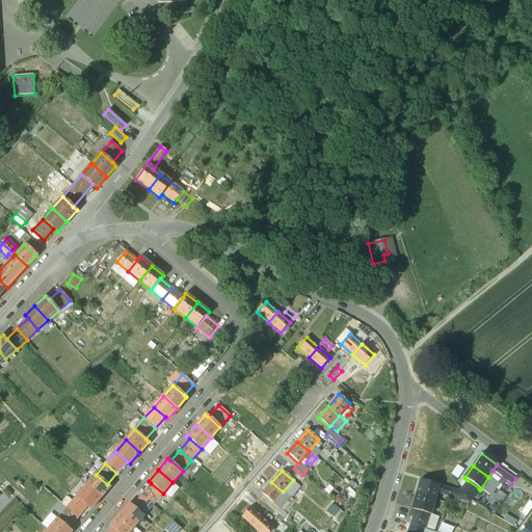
[(107,484),(96,475),(86,485),(101,498),(110,486),(107,484)]
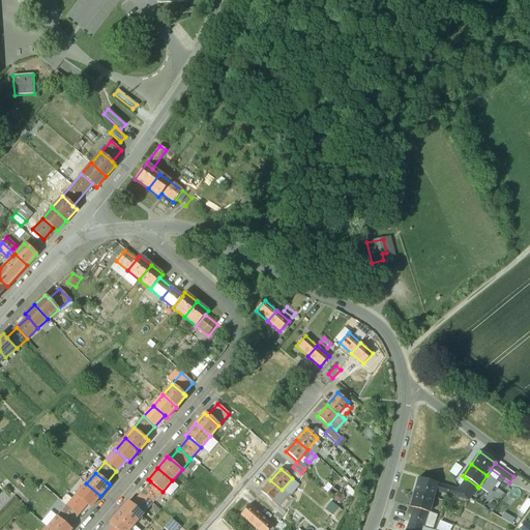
[(437,483),(418,478),(414,493),(433,498),(435,491),(437,484),(437,483)]
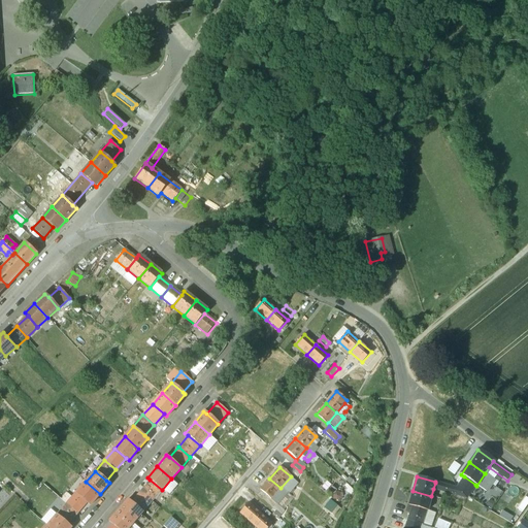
[(464,476),(456,489),(467,497),(470,493),(475,485),(464,476)]
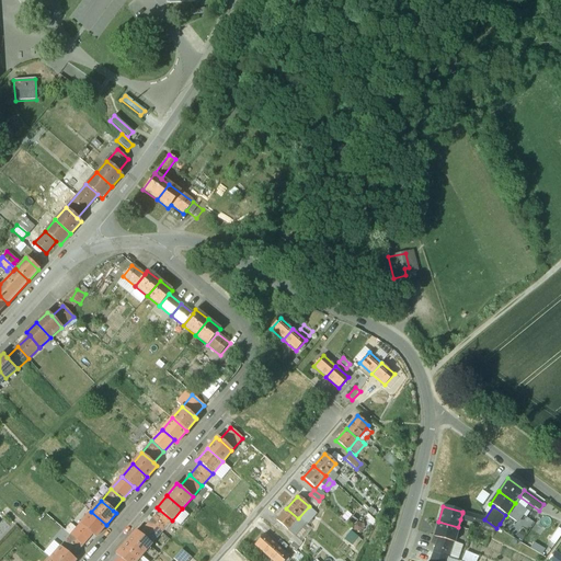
[(286,508),(276,522),(287,531),(290,528),(297,519),(298,518),(286,508)]
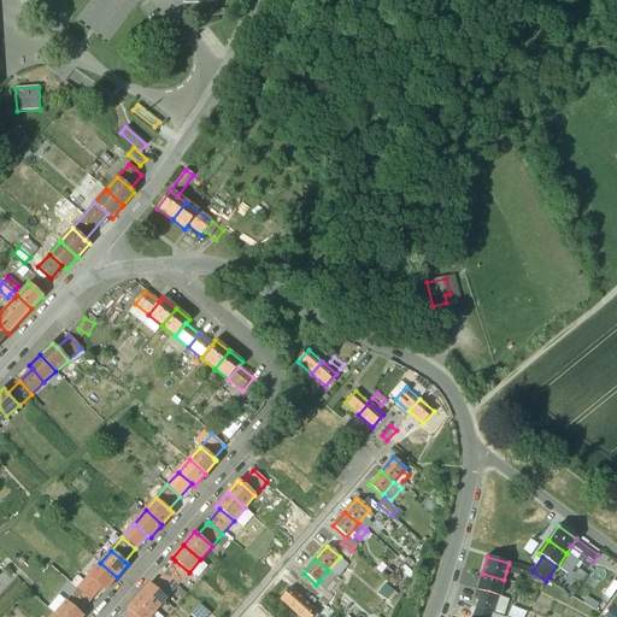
[(175,560),(164,574),(177,586),(189,573),(175,560)]
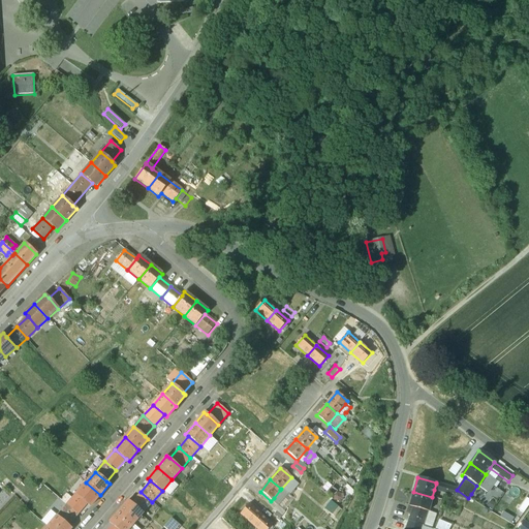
[(100,495),(86,483),(76,494),(87,504),(90,506),(100,495)]
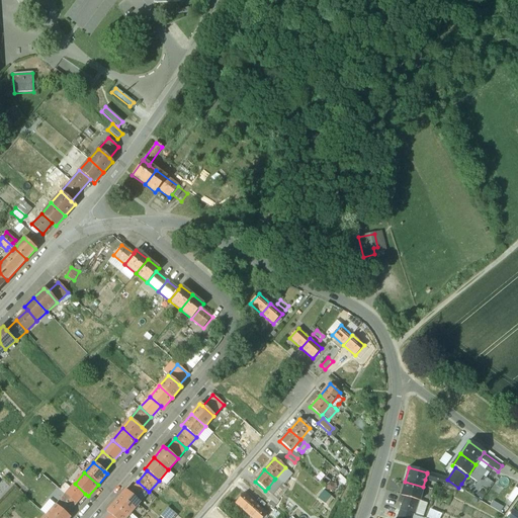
[(447,480),(427,473),(425,480),(457,490),(458,488),(447,480)]
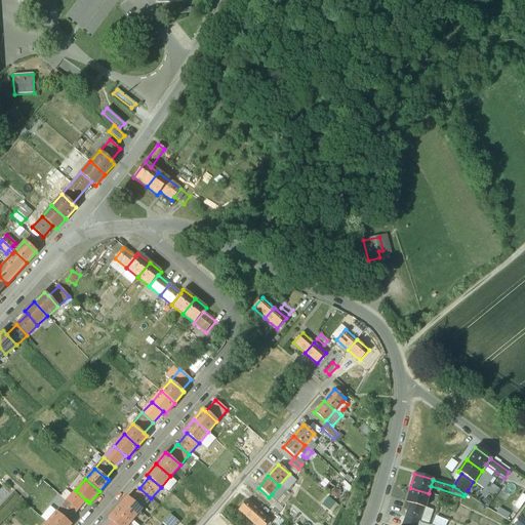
[(278,486),(272,494),(276,497),(283,490),(278,486)]
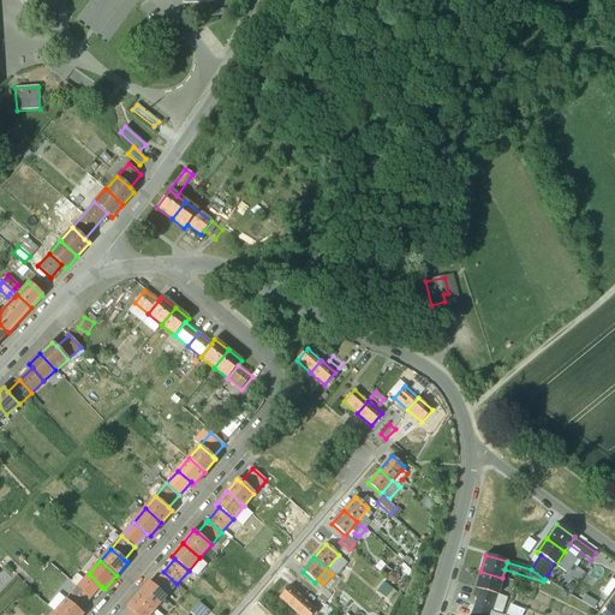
[(177,584),(163,572),(153,585),(166,597),(177,584)]
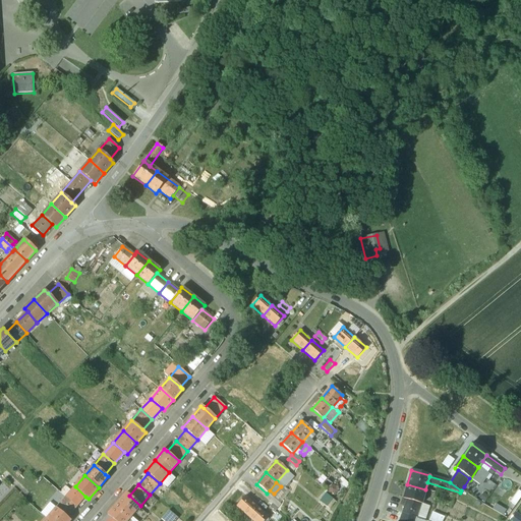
[(425,489),(407,484),(403,499),(406,500),(420,504),(421,504),(425,489)]
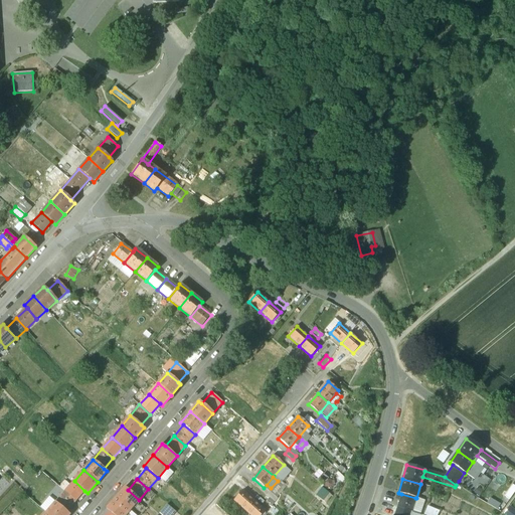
[(74,481),(64,492),(75,501),(84,491),(74,481)]
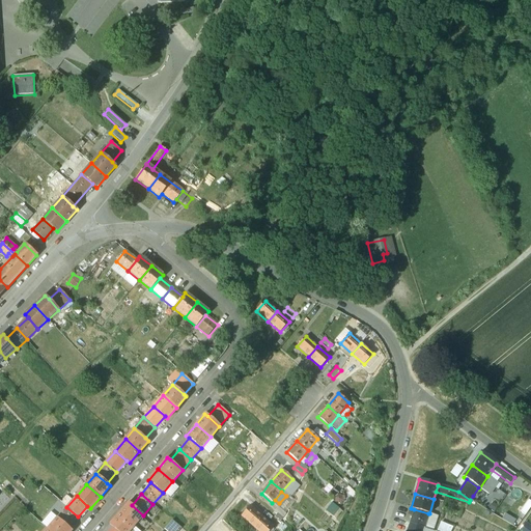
[(481,502),(473,496),(470,500),(479,506),(481,502)]
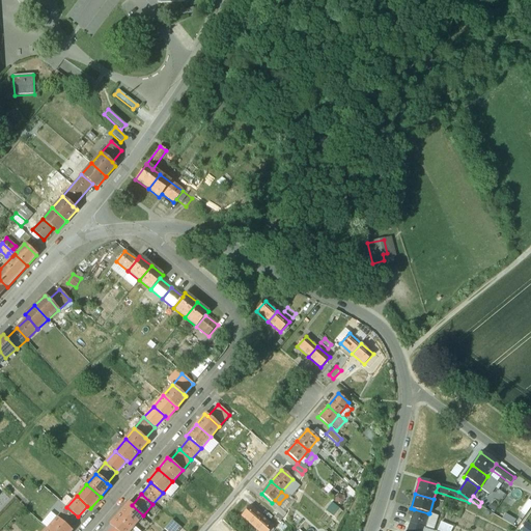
[(129,502),(119,513),(134,526),(143,515),(132,505),(129,502)]
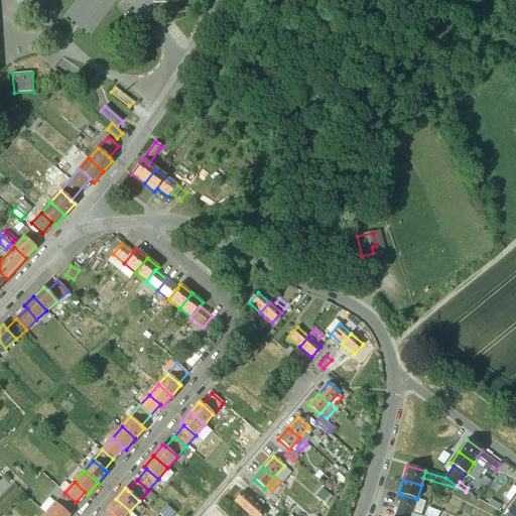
[(243,492),(234,503),(245,512),(254,502),(243,492)]
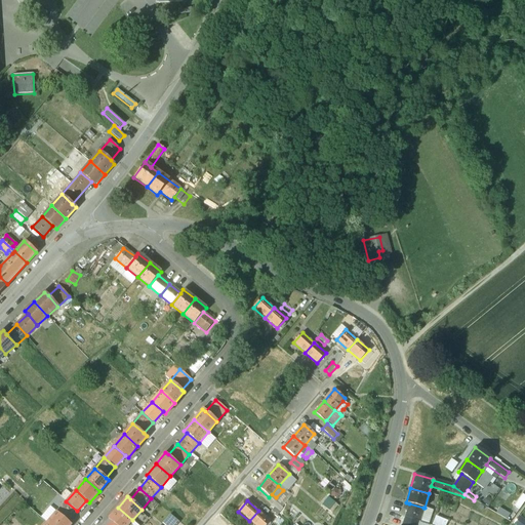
[(66,501),(56,512),(68,522),(77,511),(66,501)]
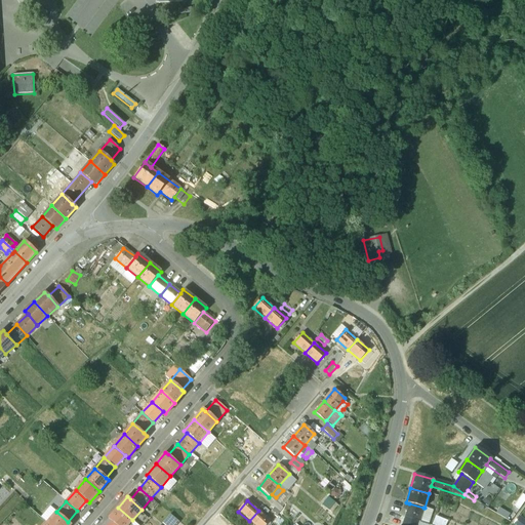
[(282,509),(274,501),(271,506),(279,513),(282,509)]
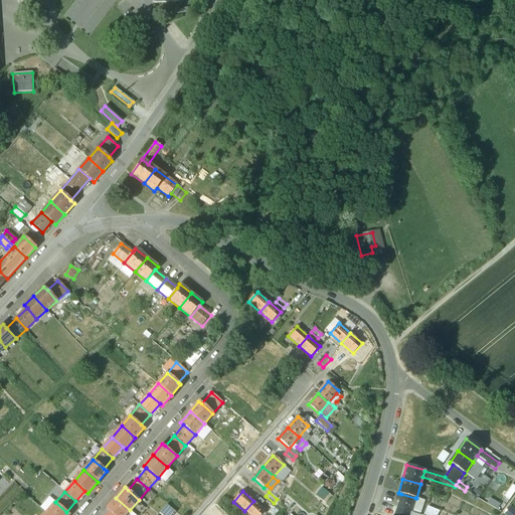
[(415,498),(401,494),(397,507),(411,512),(415,498)]
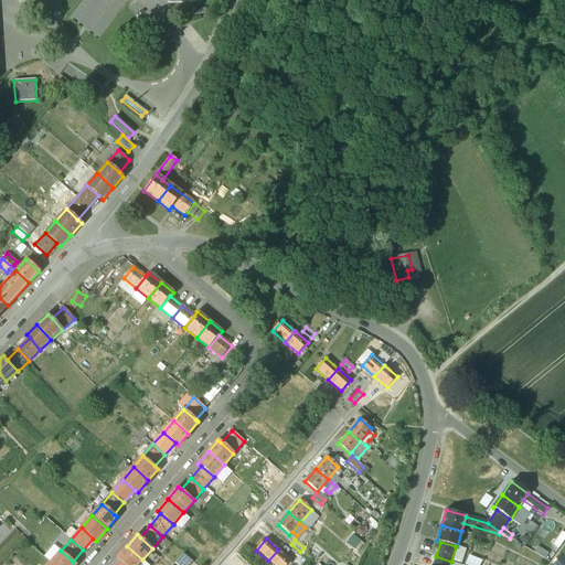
[(127,546),(116,558),(119,562),(124,564),(137,564),(142,560),(127,546)]
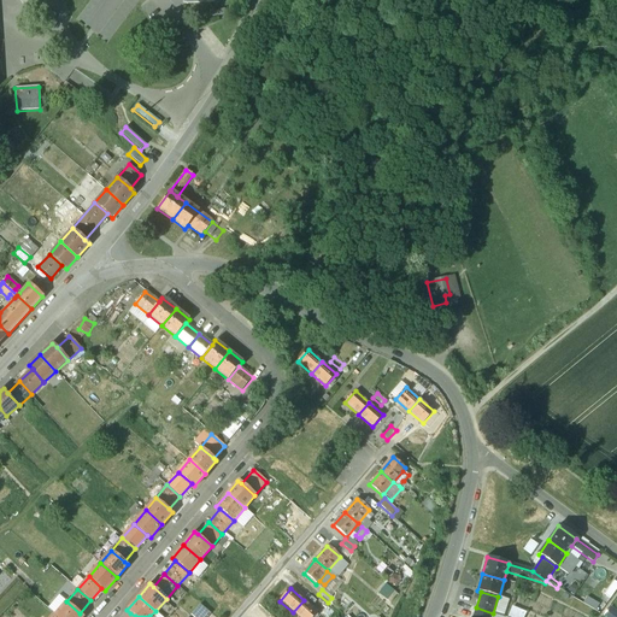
[(587,598),(585,604),(597,610),(600,603),(587,598)]
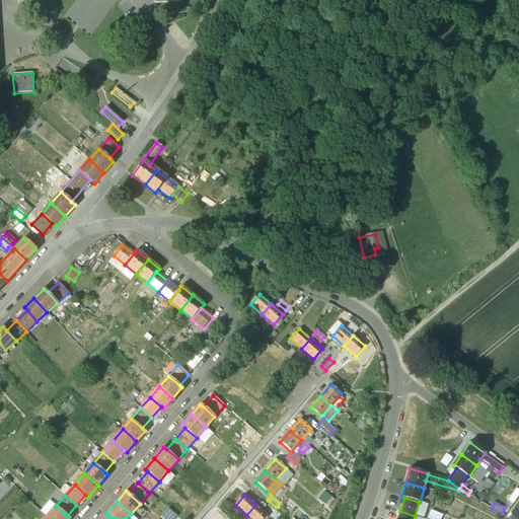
[(263,518),(267,515),(255,505),(246,515),(250,518),(263,518)]
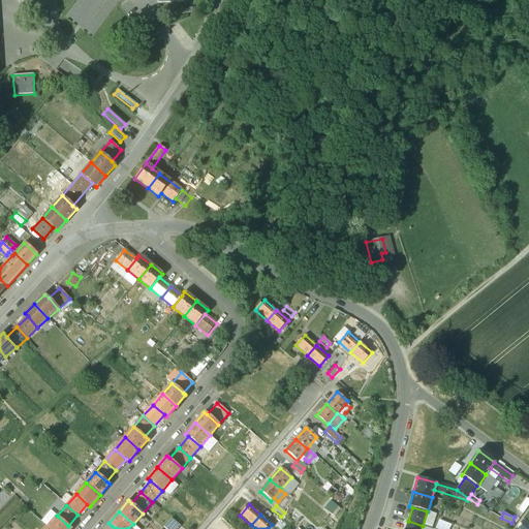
[(68,526),(57,516),(48,528),(49,528),(70,528),(71,528),(68,526)]
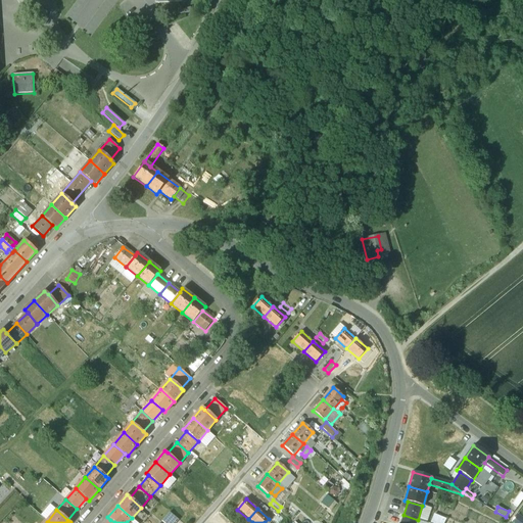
[(177,522),(180,520),(171,512),(160,522),(177,522)]
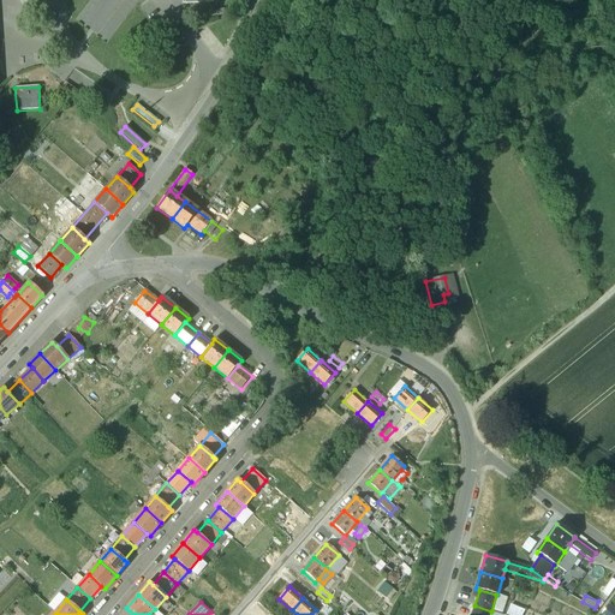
[(507,614),(523,614),(526,609),(511,603),(506,614),(507,614)]
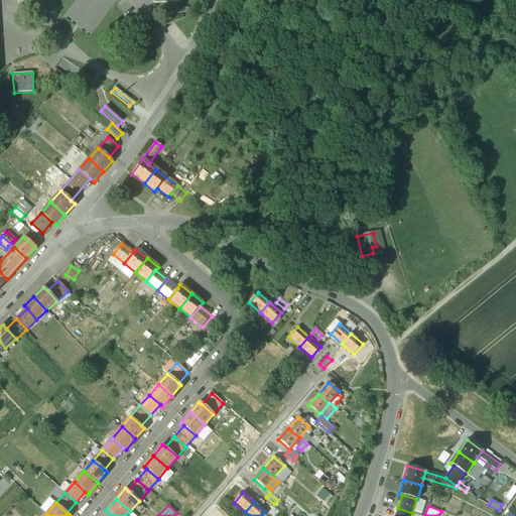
[(515,515),(515,509),(511,507),(506,515),(507,515),(515,515)]
